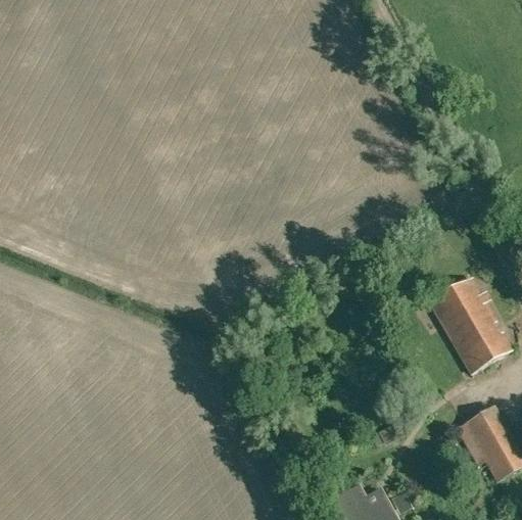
[(437,318),(470,374),(512,349),(479,293),(437,318)]
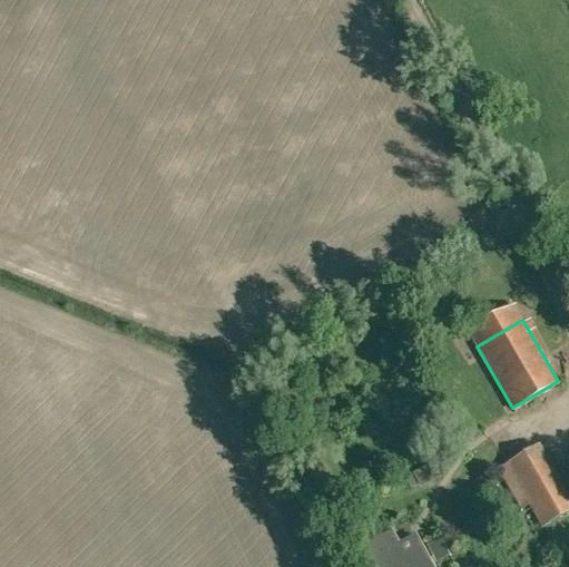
[(568,509),(568,496),(538,443),(497,467),(518,502),(525,499),(541,526),(568,509)]
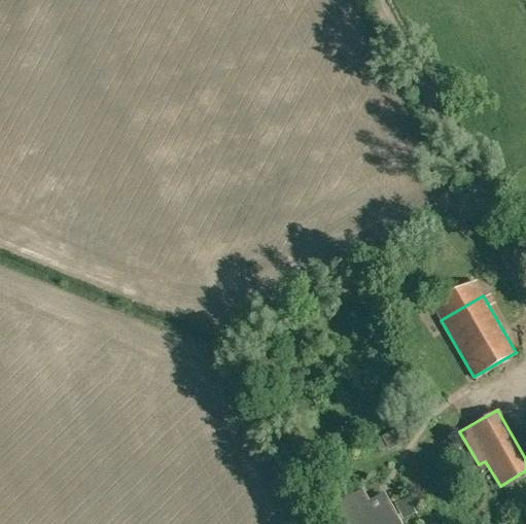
[(398,523),(382,492),(366,500),(360,488),(330,504),(341,523),(398,523)]
